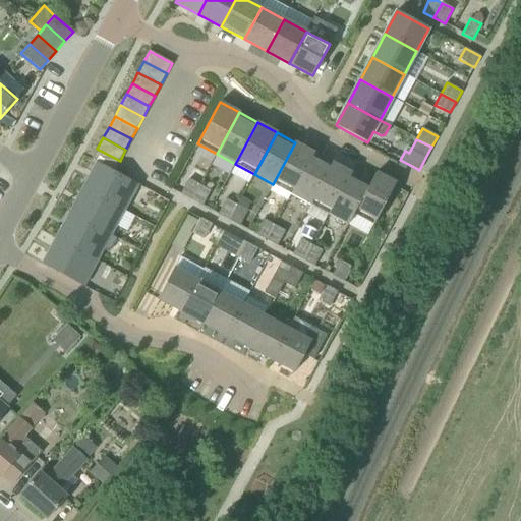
[(295,142),(273,184),(292,194),(314,153),(295,142)]
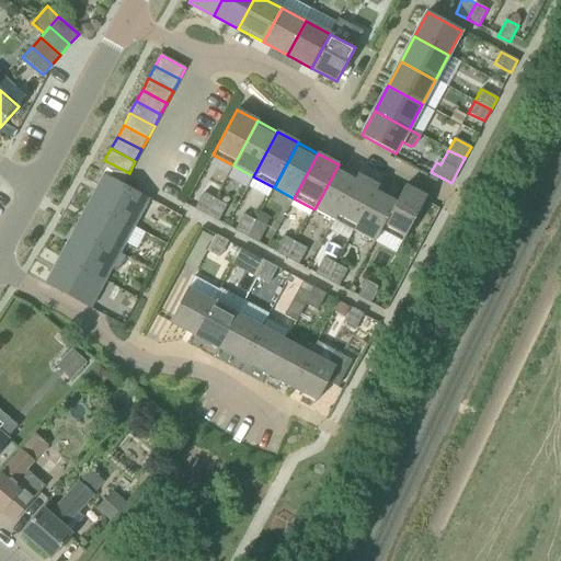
[(99,172),(123,185),(129,173),(104,160),(99,172)]
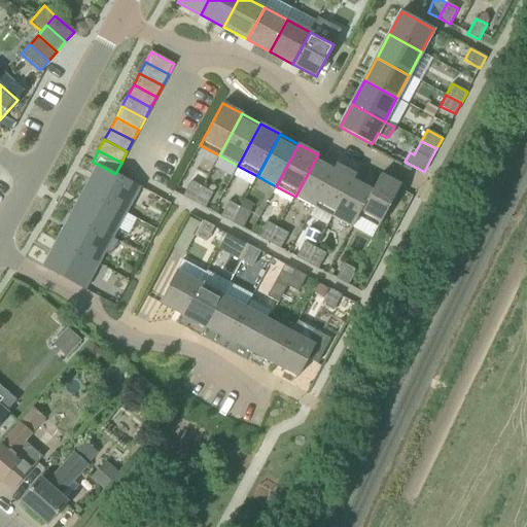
[(318,154),(295,197),(314,207),(337,165),(318,154)]
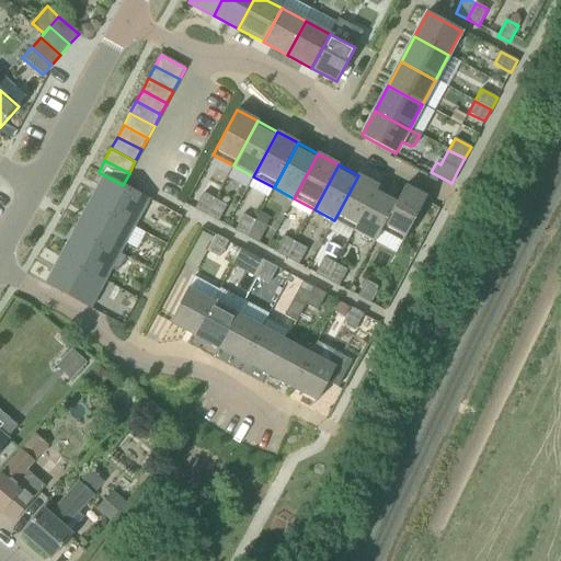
[(99,172),(92,183),(99,186),(102,189),(93,205),(134,227),(136,222),(142,210),(137,207),(142,196),(123,185),(99,172)]
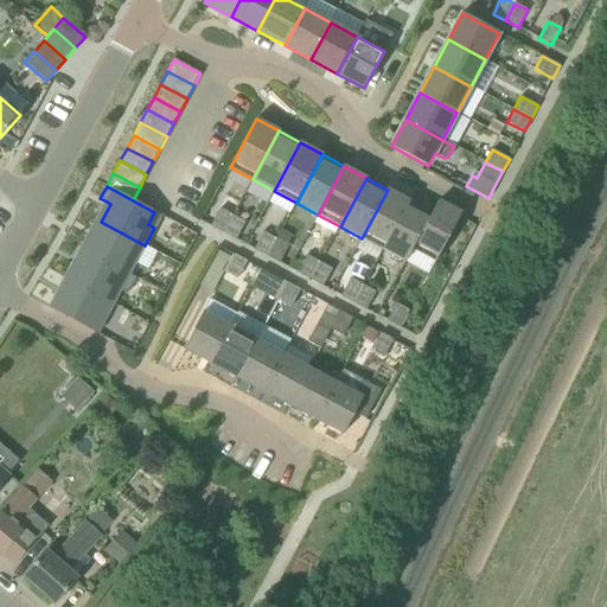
[(362,238),(384,250),(410,202),(388,190),(362,238)]
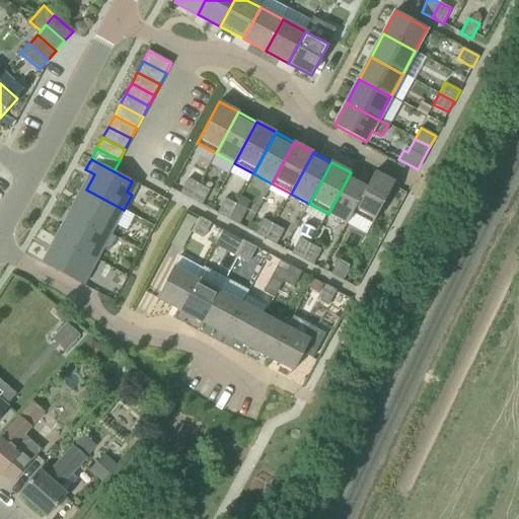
[(353,212),(352,213),(372,224),(394,182),(375,171),(369,182),(353,212)]
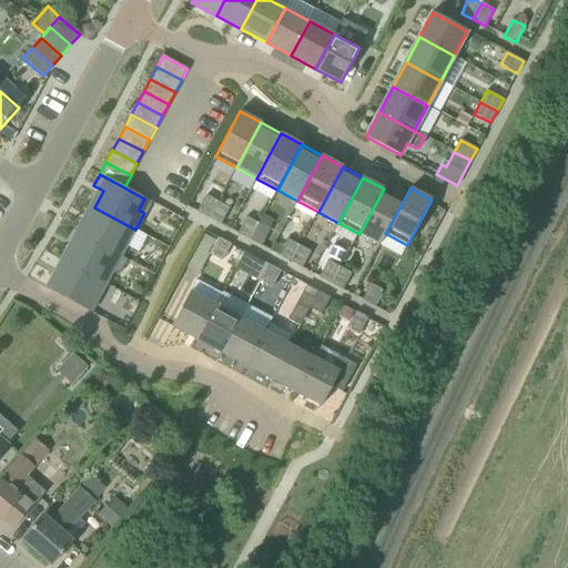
[(404,200),(384,189),(359,234),(379,245),(379,244),(385,233),(386,232),(404,200)]
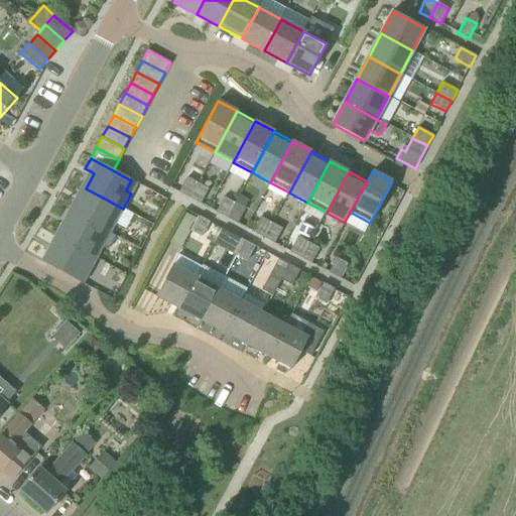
[(179,192),(189,199),(198,183),(187,177),(179,192)]
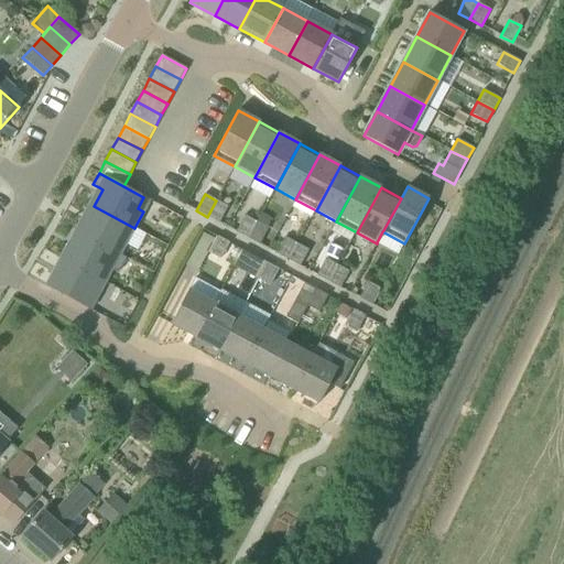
[(216,201),(207,217),(219,223),(228,207),(216,201)]
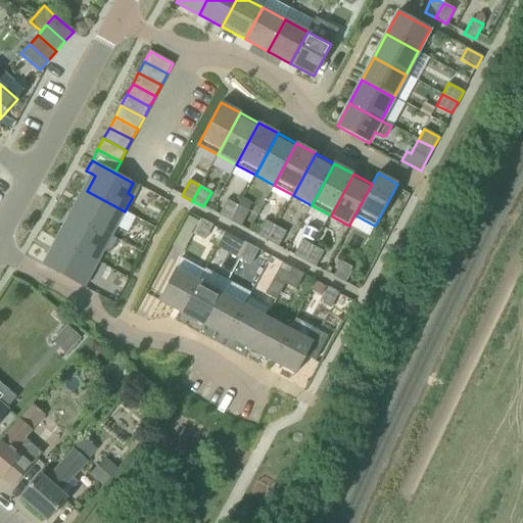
[(82,200),(74,216),(111,236),(115,230),(109,227),(115,216),(121,219),(124,212),(125,211),(87,191),(83,189),(79,198),(82,200)]
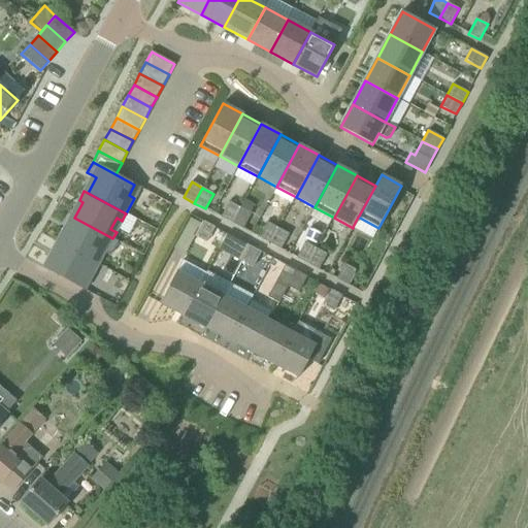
[(244,200),(240,207),(251,213),(255,206),(244,200)]
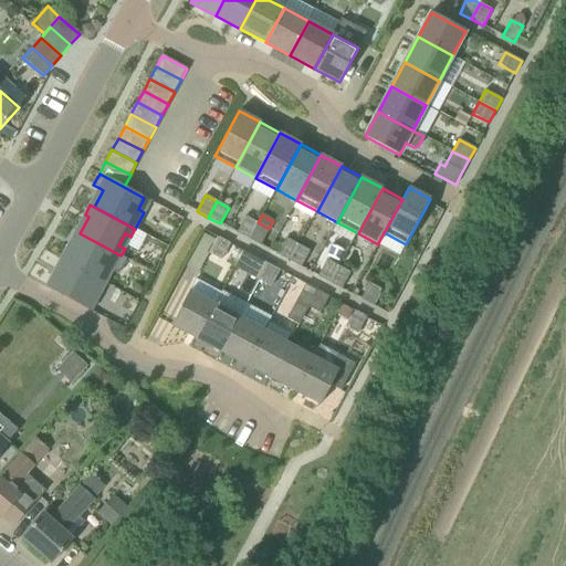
[(245,217),(237,233),(249,239),(258,222),(245,217)]
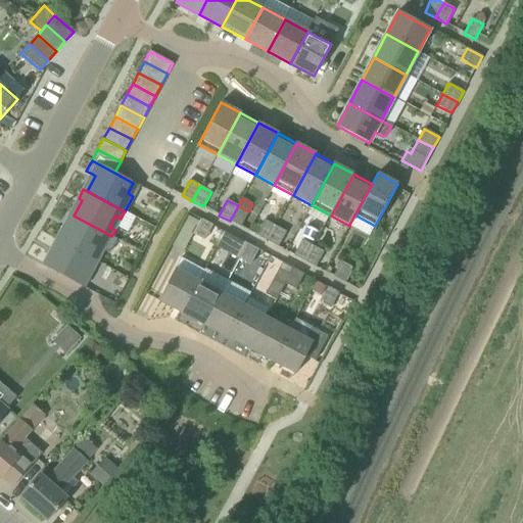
[(238,205),(230,221),(240,227),(248,211),(238,205)]
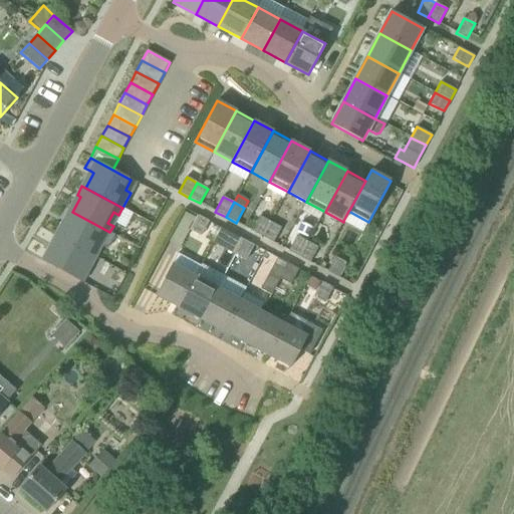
[(67,221),(59,236),(91,254),(96,256),(98,253),(102,246),(107,249),(114,235),(109,232),(72,212),(68,210),(65,215),(64,219),(67,221)]
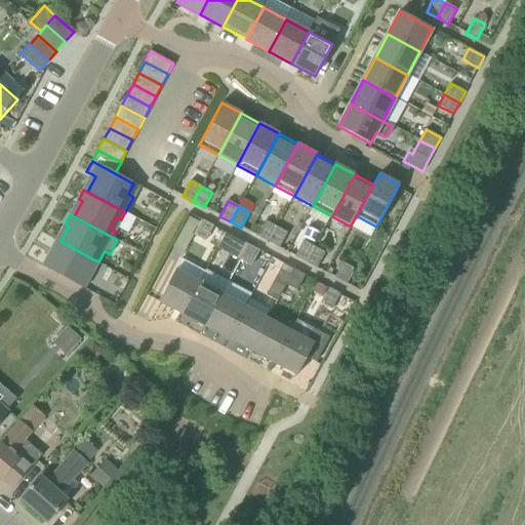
[(205,241),(213,226),(202,220),(194,235),(205,241)]
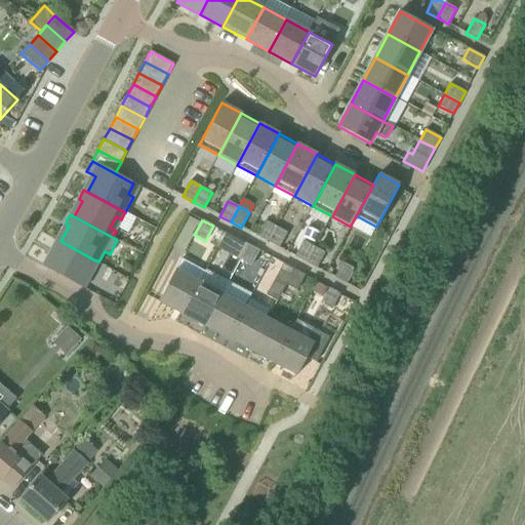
[(266,220),(257,236),(269,242),(277,227),(266,220)]
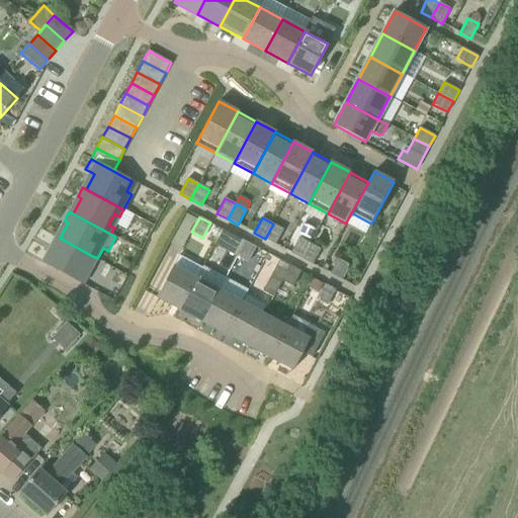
[(283,230),(273,224),(265,239),(275,245),(283,230)]
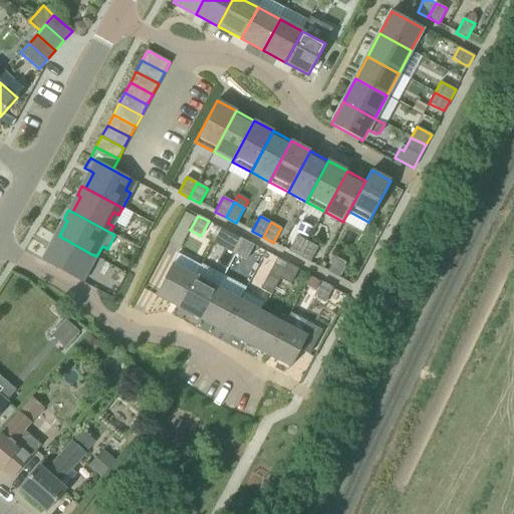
[(213,225),(209,233),(216,237),(220,229),(213,225)]
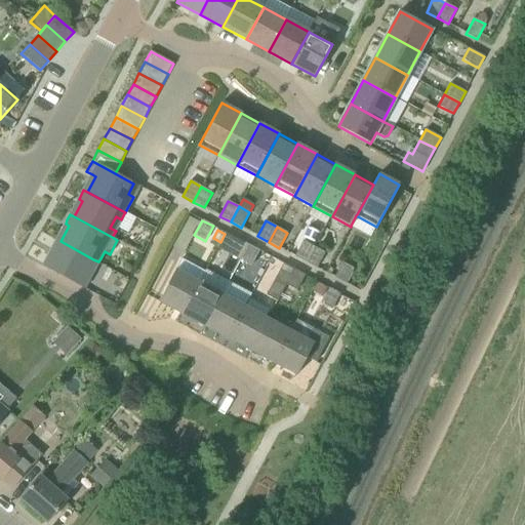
[(54,252),(46,268),(84,288),(91,276),(85,274),(93,259),(61,241),(56,239),(51,250),(54,252)]
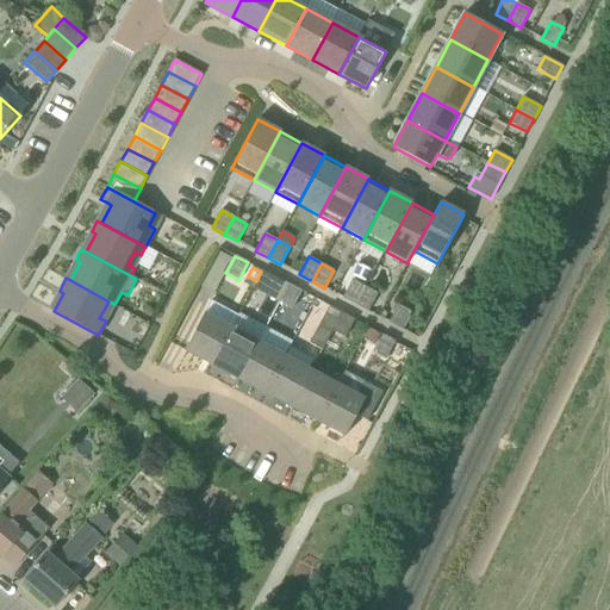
[(277,278),(267,296),(279,303),(288,285),(277,278)]
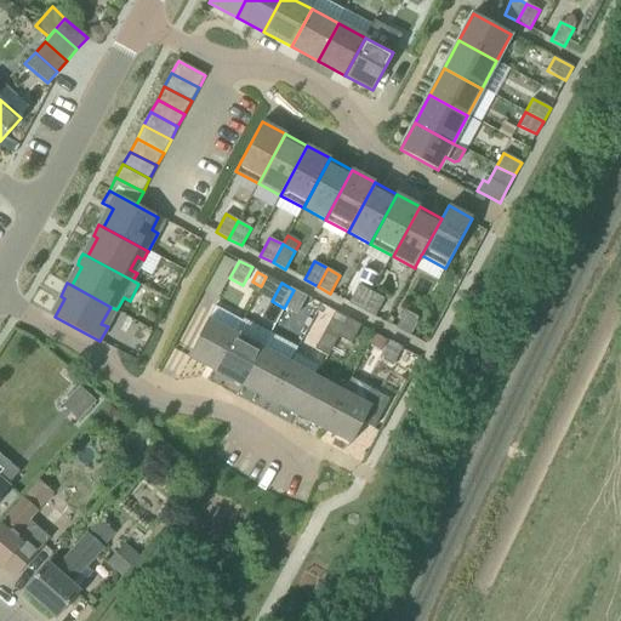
[(349,303),(362,309),(371,292),(359,285),(349,303)]
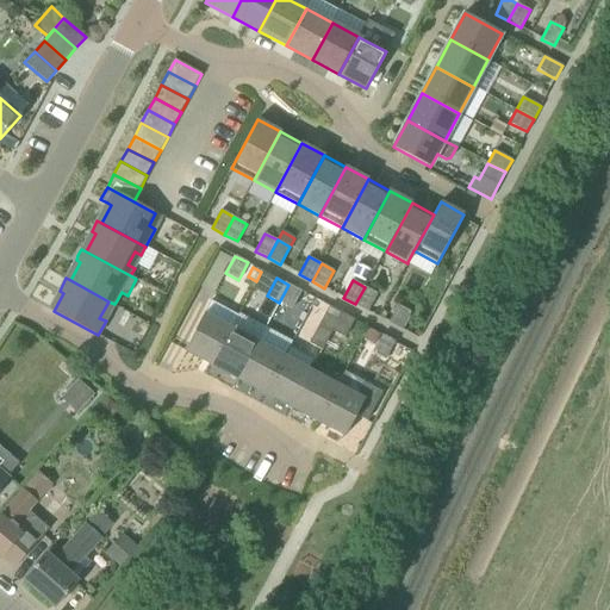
[(302,292),(288,285),(279,303),(292,309),(302,292)]
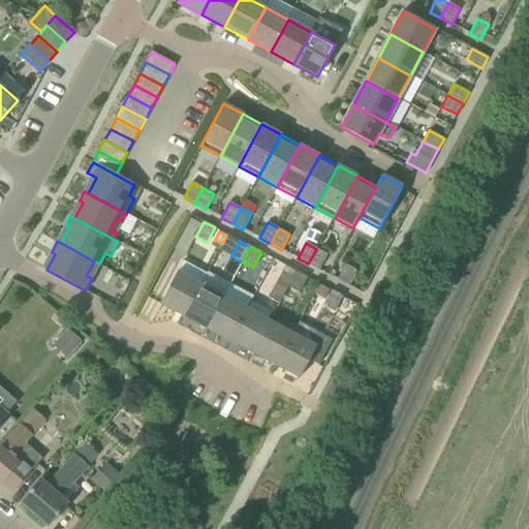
[(328,255),(316,249),(308,263),(319,270),(328,255)]
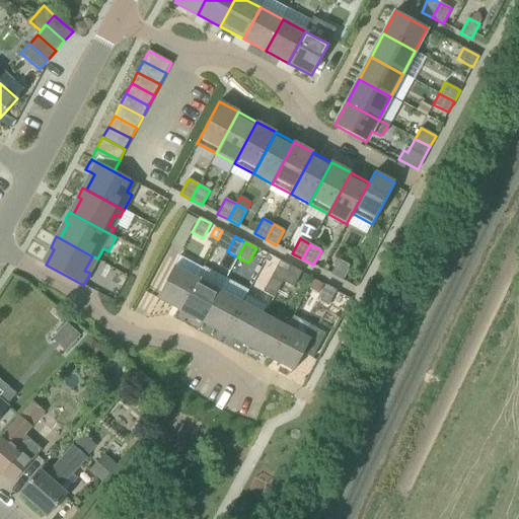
[(160,292),(157,298),(179,310),(197,279),(203,269),(179,255),(178,257),(160,292)]
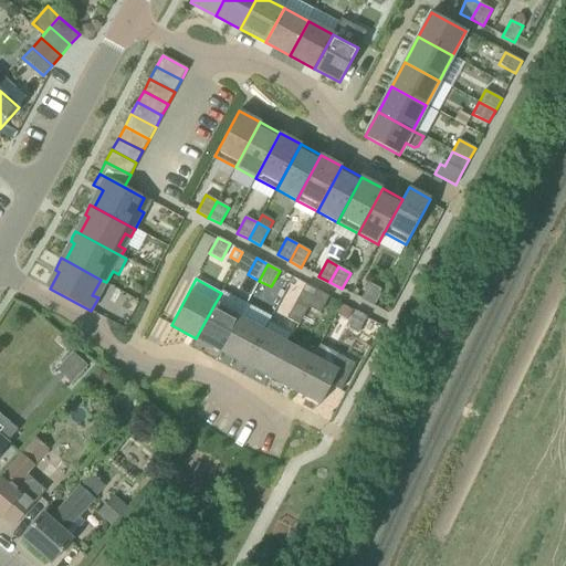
[(369,283),(360,300),(373,306),(381,290),(369,283)]
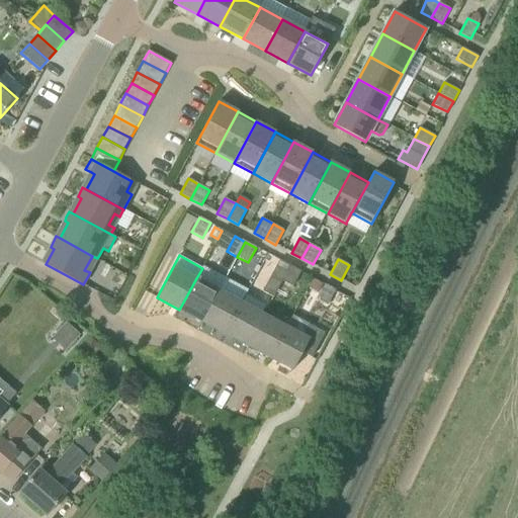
[(279,260),(272,275),(263,290),(274,295),(282,280),(290,266),(279,260)]
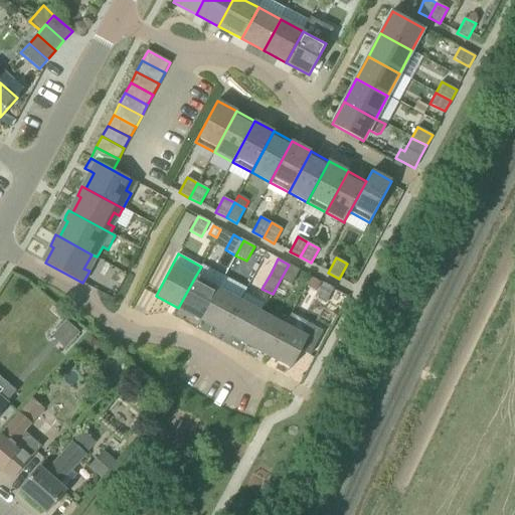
[(292,285),(299,270),(289,265),(281,279),(292,285)]
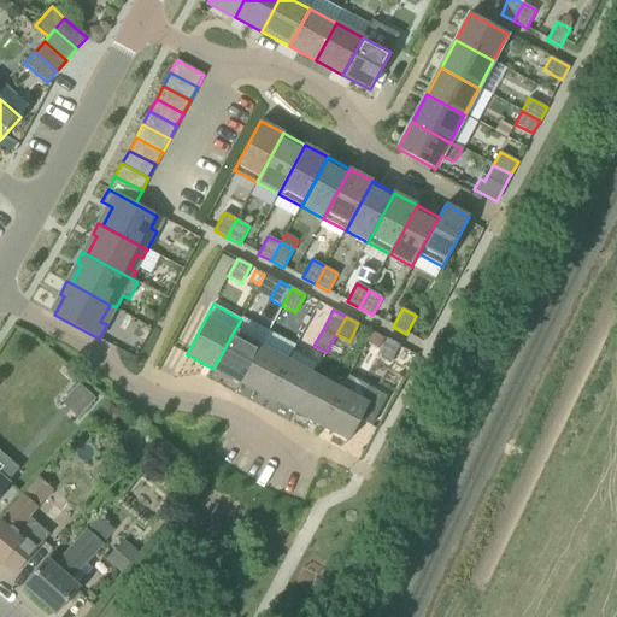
[(260,346),(234,331),(213,369),(241,383),(260,346)]
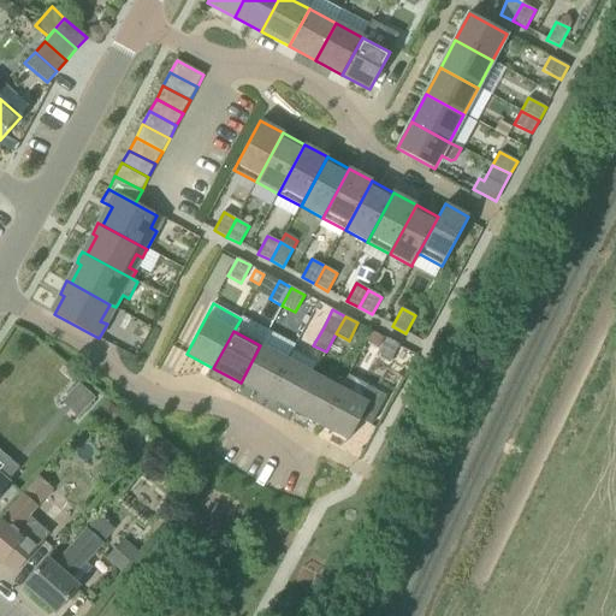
[(380,349),(386,339),(373,332),(367,342),(380,349)]
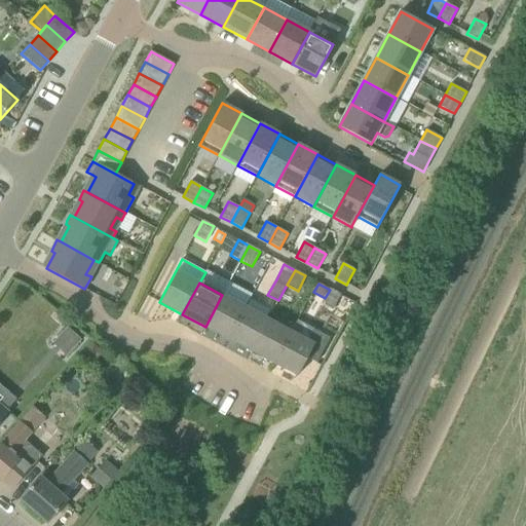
[(333,309),(341,295),(330,289),(330,290),(325,298),(322,304),(333,309)]
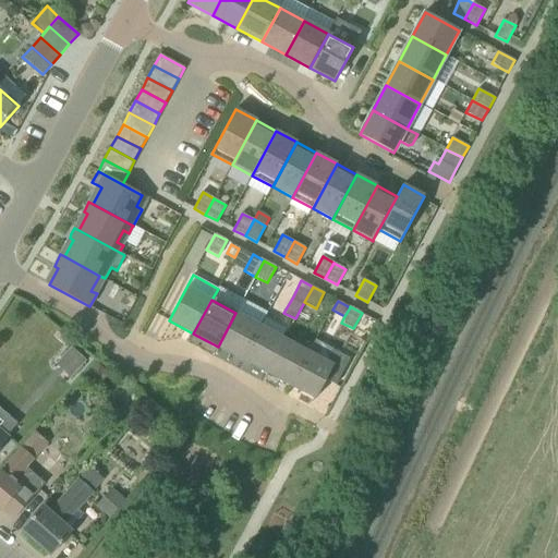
[(261,326),(235,313),(218,347),(242,360),(261,326)]
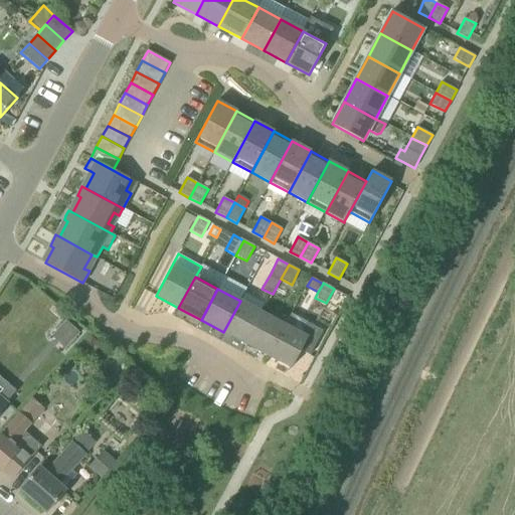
[(245,344),(263,313),(240,301),(223,332),(245,344)]
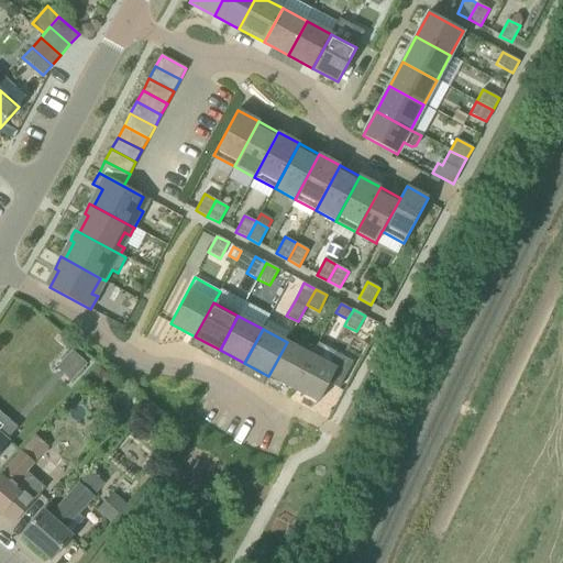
[(268,376),(294,389),(312,355),(287,342),(268,376)]
